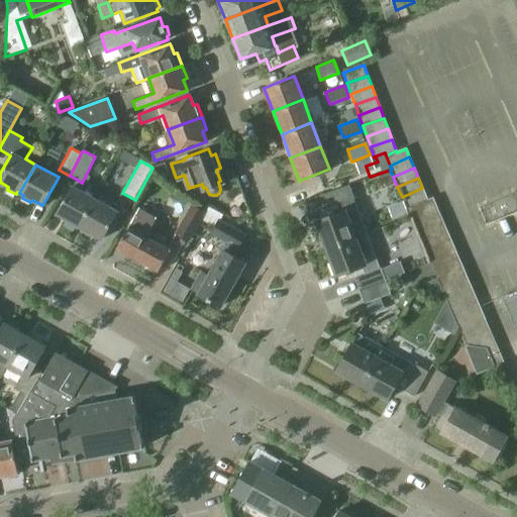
[(343,209),(314,220),(325,247),(366,232),(352,197),(353,197),(348,184),(322,194),(327,207),(340,202),(343,209)]
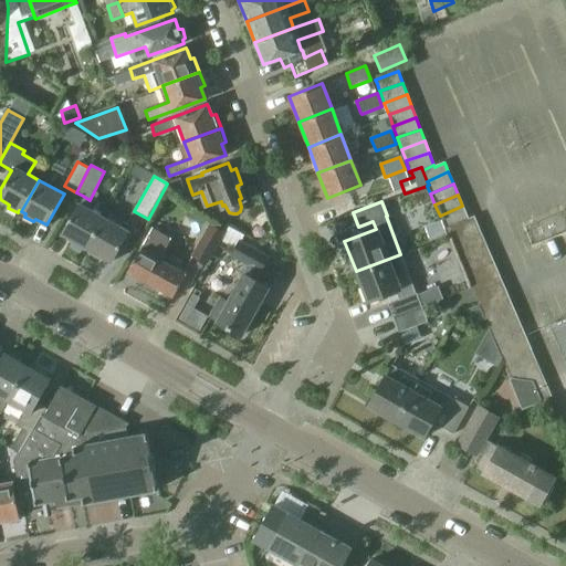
[(79,202),(61,233),(73,240),(72,244),(83,250),(85,247),(86,248),(103,217),(90,209),(80,203),(79,202)]
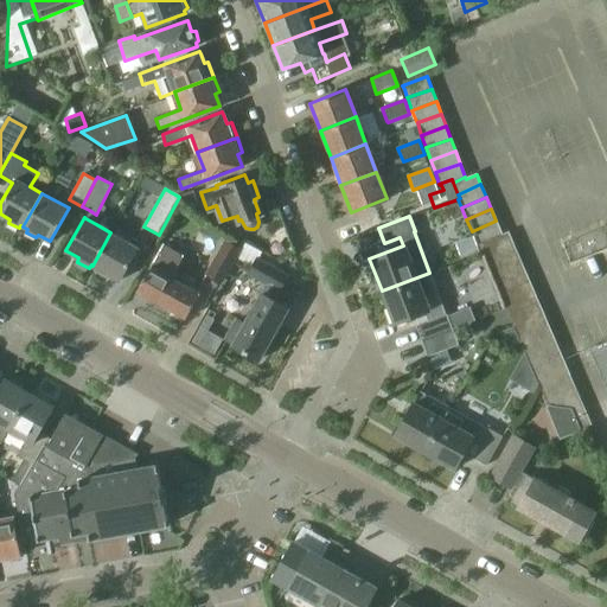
[(472,231),(478,243),(502,234),(496,221),(472,231)]
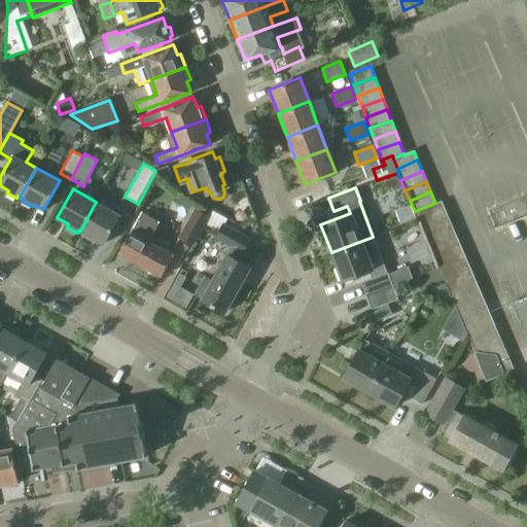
[(526,197),(489,212),(495,229),(526,216),(526,197)]
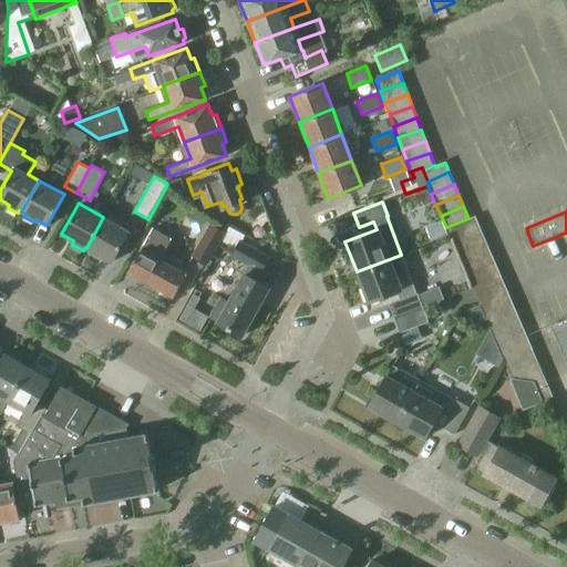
[(103,217),(86,248),(90,250),(88,254),(99,259),(101,256),(111,261),(129,232),(103,217)]
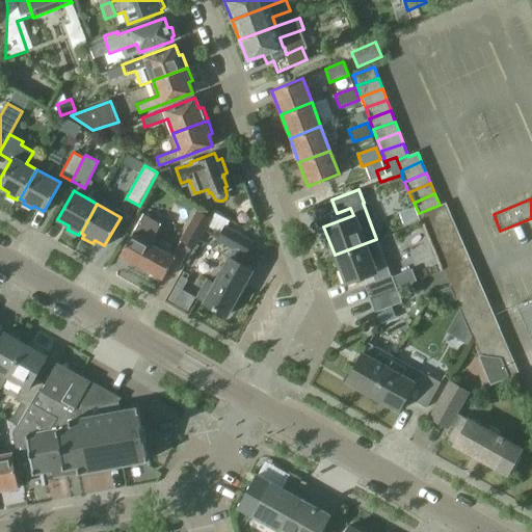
[(449,213),(446,205),(420,216),(423,224),(449,213)]
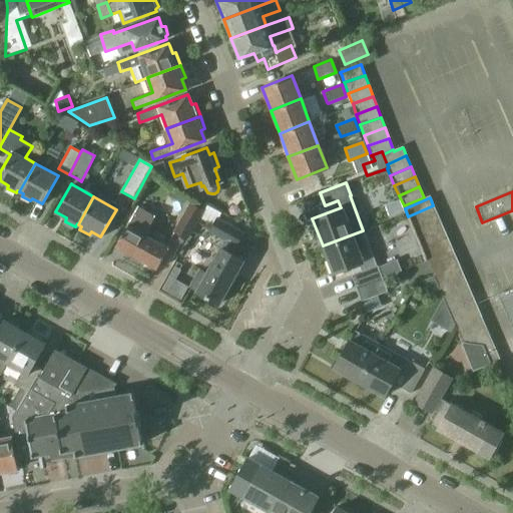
[(187,207),(174,230),(188,238),(204,211),(204,210),(190,202),(187,207)]
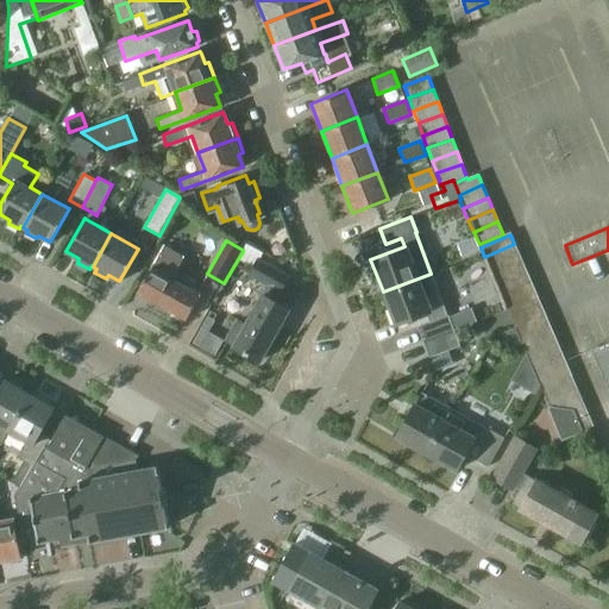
[(520,256),(514,244),(484,257),(489,269),(520,256)]
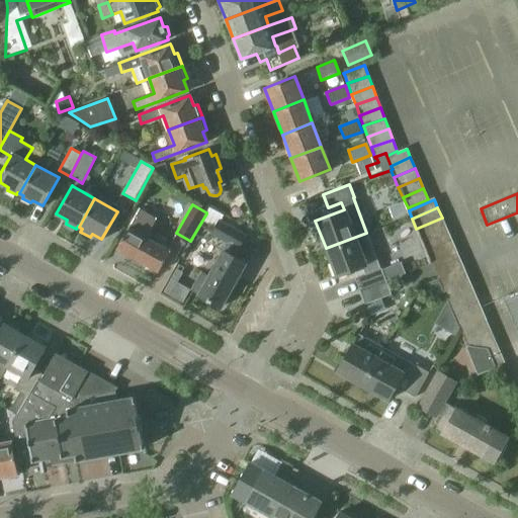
[(127,227),(116,248),(145,263),(143,266),(154,272),(155,269),(158,271),(170,250),(149,238),(159,221),(138,208),(127,227)]
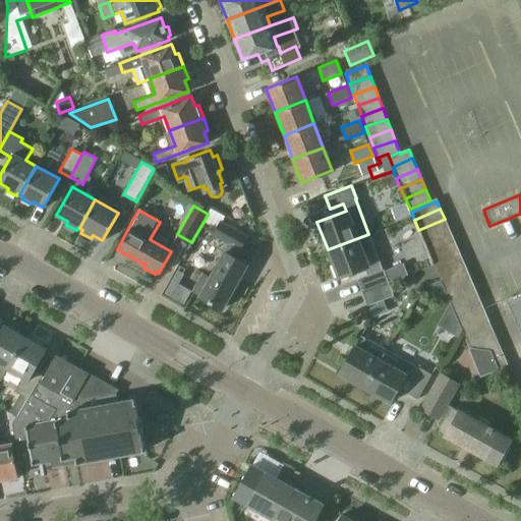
[(449,229),(445,219),(418,230),(423,240),(449,229)]
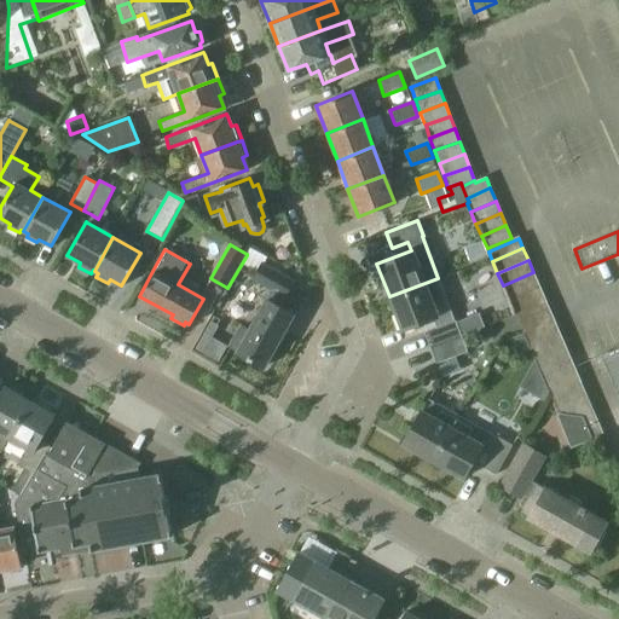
[(252,278),(271,289),(248,330),(239,325),(229,347),(264,366),(291,316),(276,307),(290,282),(259,265),(252,278)]
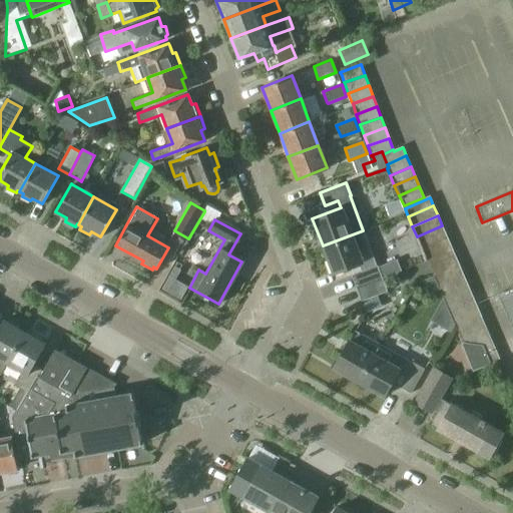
[(447,237),(442,225),(417,236),(422,248),(447,237)]
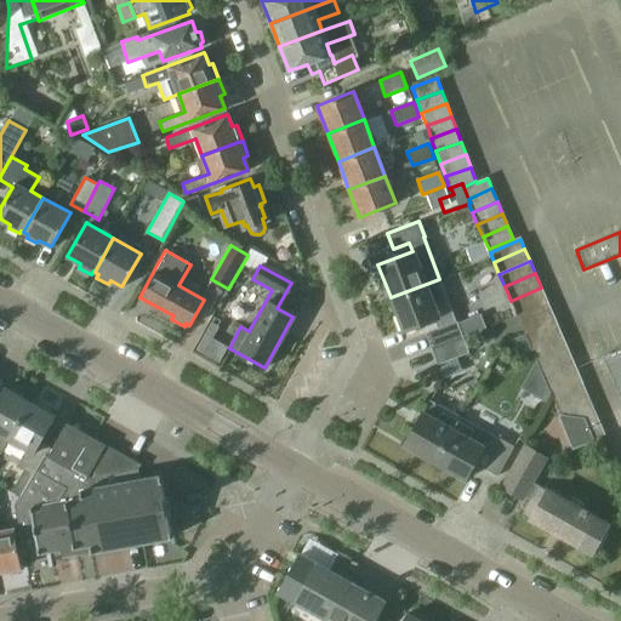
[(455,320),(439,279),(391,297),(403,331),(437,318),(440,326),(425,332),(437,364),(468,352),(456,320),(455,320)]
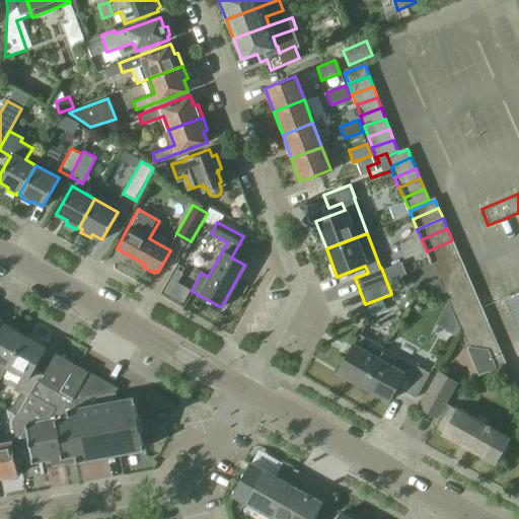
[(452,240),(427,251),(432,264),(457,252),(452,240)]
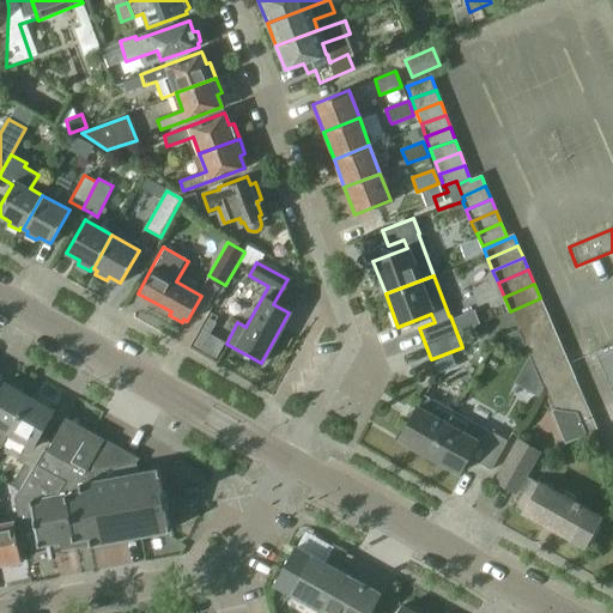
[(540,298),(510,311),(516,326),(547,313),(540,298)]
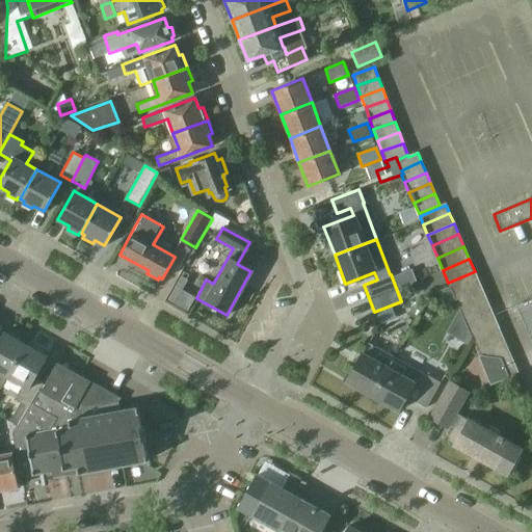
[(475,271),(448,283),(453,295),(480,284),(475,271)]
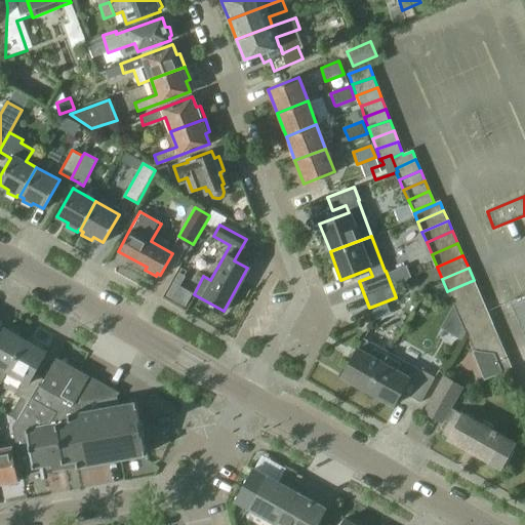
[(474,280),(447,291),(452,304),(479,292),(474,280)]
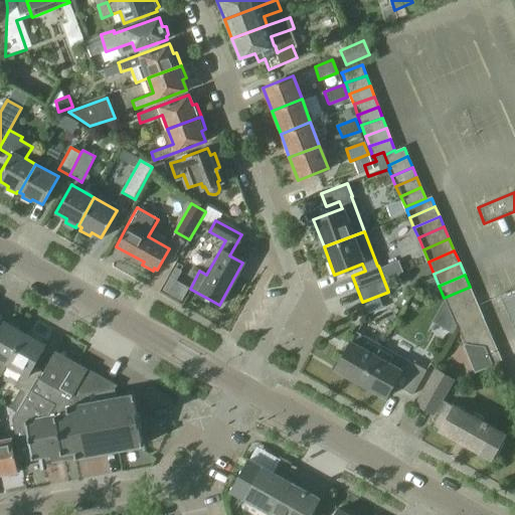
[(470,287),(444,298),(449,310),(475,299),(470,287)]
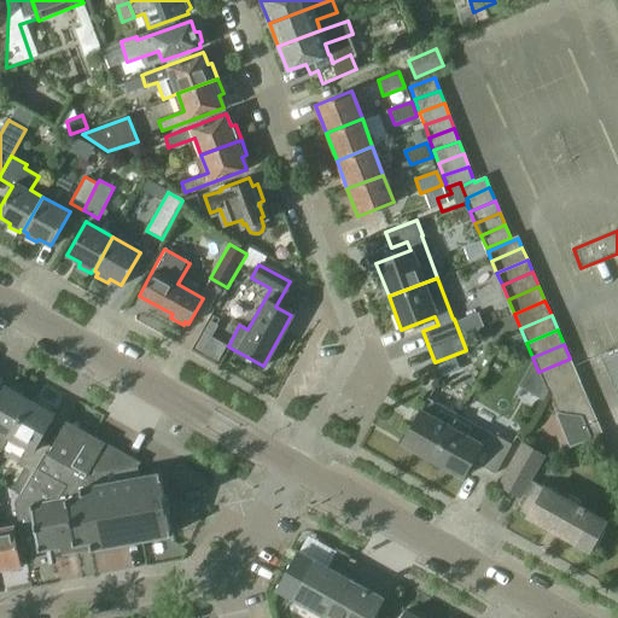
[(617,385),(617,350),(605,356),(607,360),(617,385)]
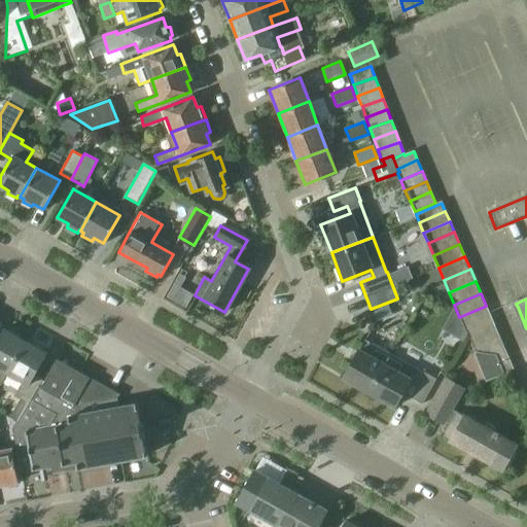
[(486,306),(459,317),(465,329),(491,318),(486,306)]
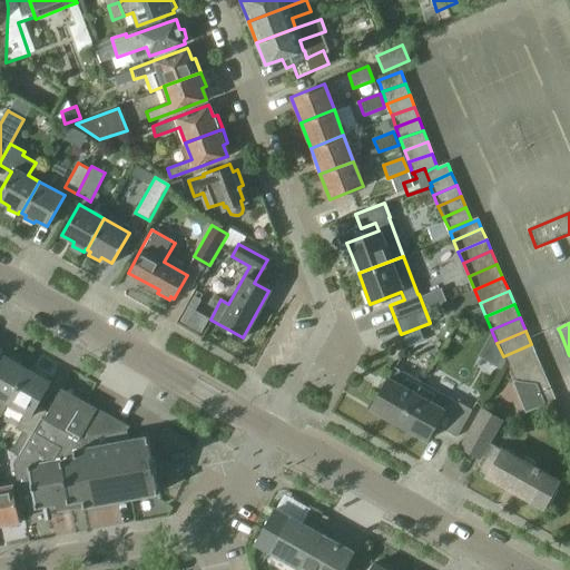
[(531,344),(503,356),(509,370),(537,357),(531,344)]
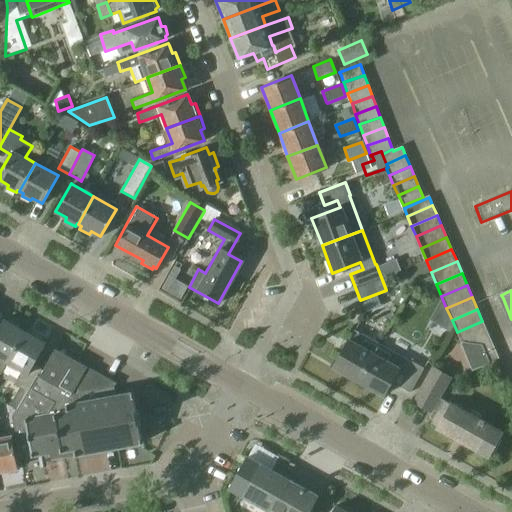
[(7,363),(6,362),(24,331),(19,329),(21,326),(9,320),(8,323),(2,319),(0,323),(0,370),(1,371),(2,372),(7,363)]
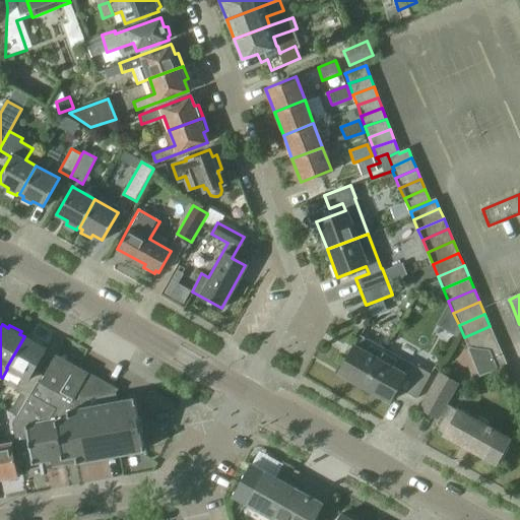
[(490,326),(464,337),(469,349),(496,338),(490,326)]
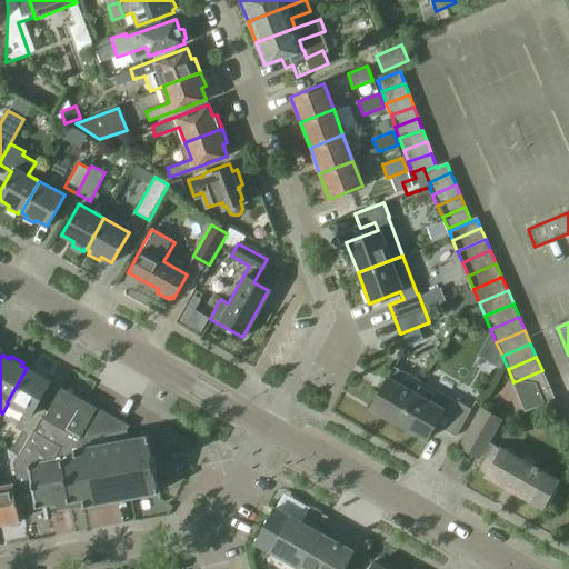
[(370,408),(398,423),(422,381),(395,367),(390,376),(389,376),(370,408)]
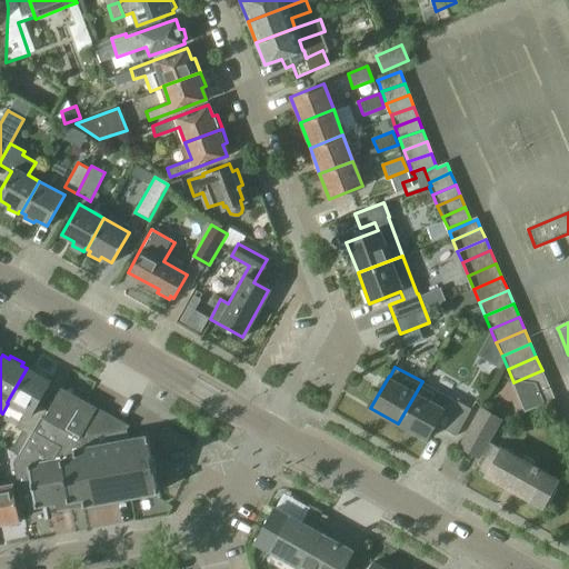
[(48,411),(45,409),(37,406),(51,382),(46,379),(48,377),(35,370),(33,372),(27,368),(7,402),(8,403),(25,412),(17,427),(29,433),(30,435),(32,436),(48,411)]
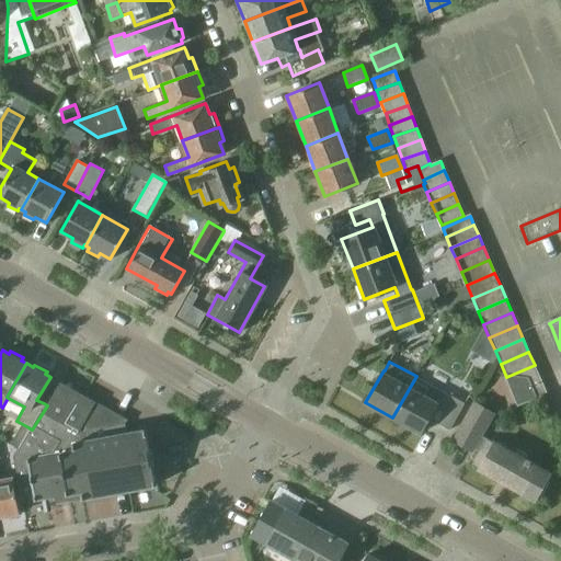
[(506,377),(512,390),(540,378),(535,365),(506,377)]
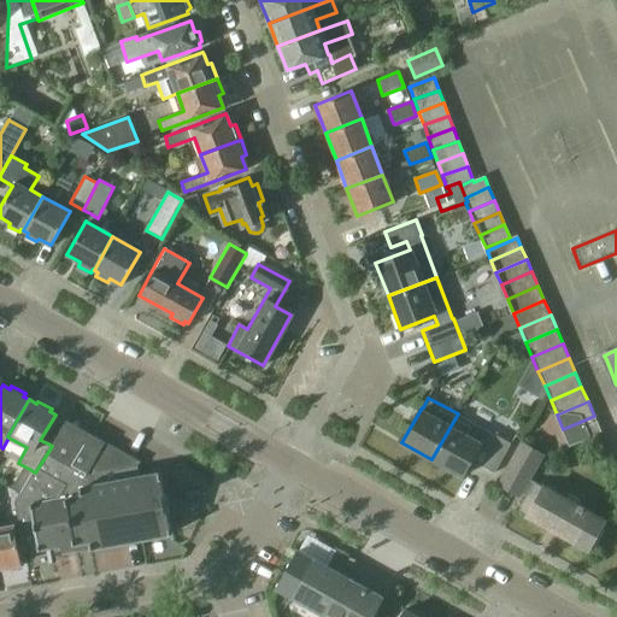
[(494,472),(511,442),(458,413),(432,459),(462,476),(481,445),(488,448),(482,460),(480,464),(494,472)]
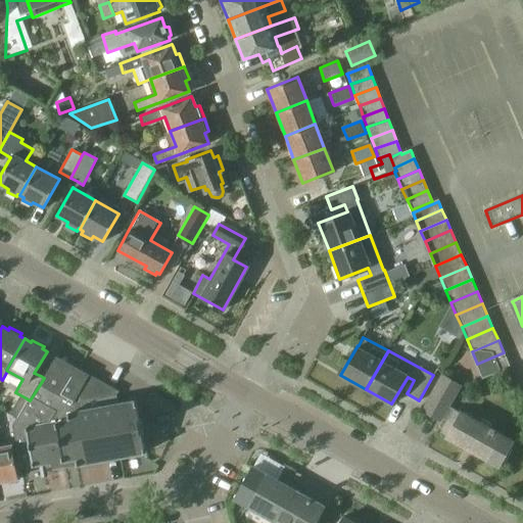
[(509,365),(504,352),(477,364),(482,376),(509,365)]
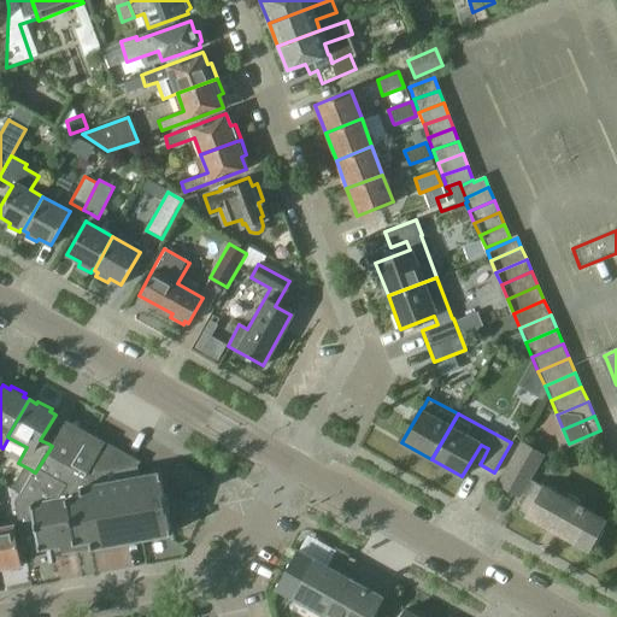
[(39,548),(39,550),(59,545),(63,553),(93,547),(170,534),(172,533),(160,471),(158,471),(140,475),(139,466),(141,462),(66,419),(52,446),(35,472),(15,503),(24,552),(39,548)]
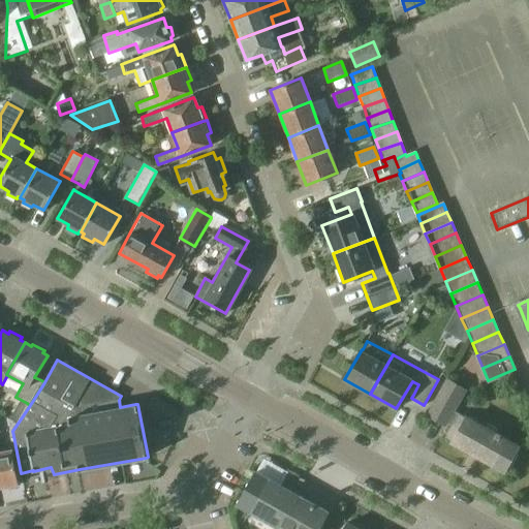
[(507,471),(507,470),(504,468),(518,446),(506,439),(507,438),(495,432),(497,428),(488,423),(485,428),(454,409),(465,390),(447,379),(428,413),(445,424),(446,422),(453,425),(447,436),(446,435),(445,436),(457,442),(456,445),(466,452),(468,448),(479,455),(477,458),(489,464),(490,461),(507,471)]
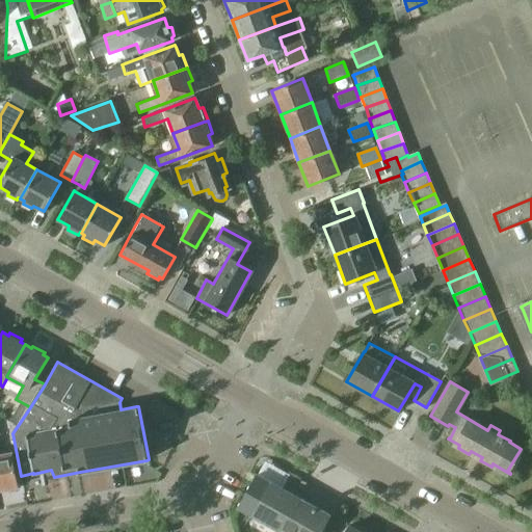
[(0,489),(5,488),(6,493),(17,490),(17,486),(20,486),(14,453),(0,455),(0,489)]
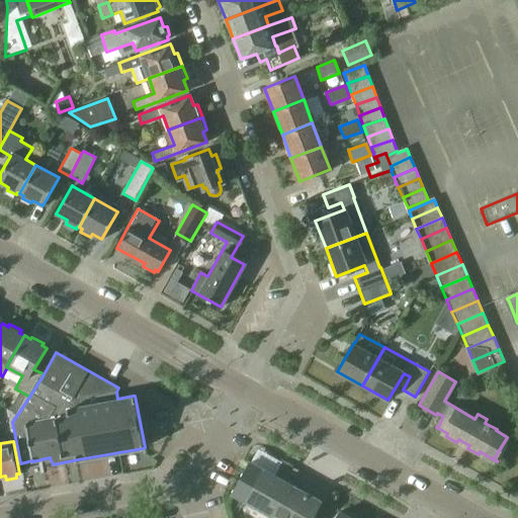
[(274,517),(311,517),(321,501),(293,486),(295,481),(277,470),(275,476),(250,461),(232,494),(274,517)]
